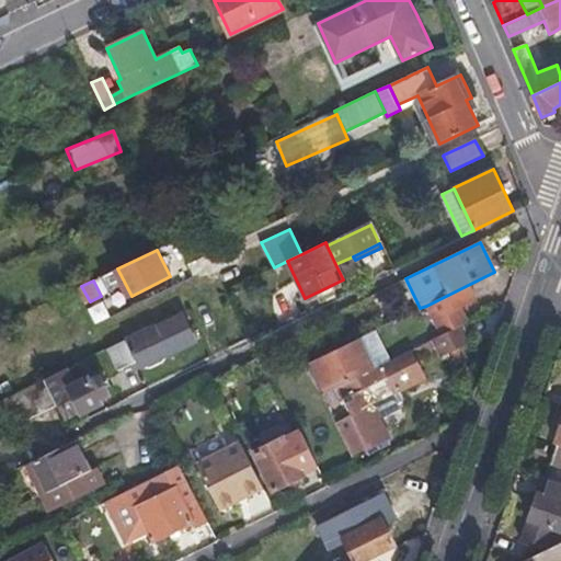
[(462,325),(469,321),(461,308),(478,299),(470,284),(426,306),(442,335),(462,325)]
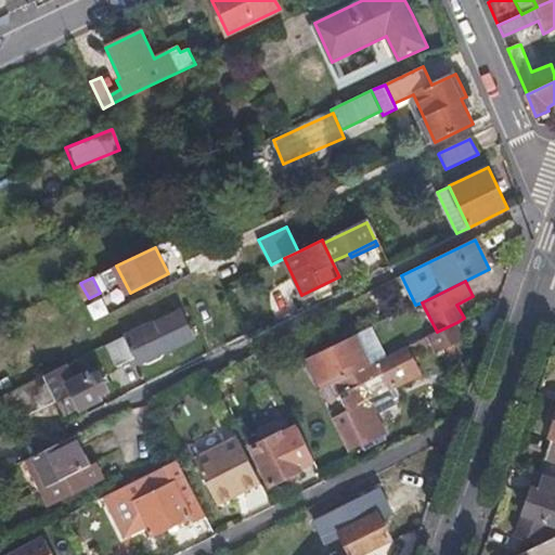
[(164,284),(141,295),(153,321),(176,310),(164,284)]
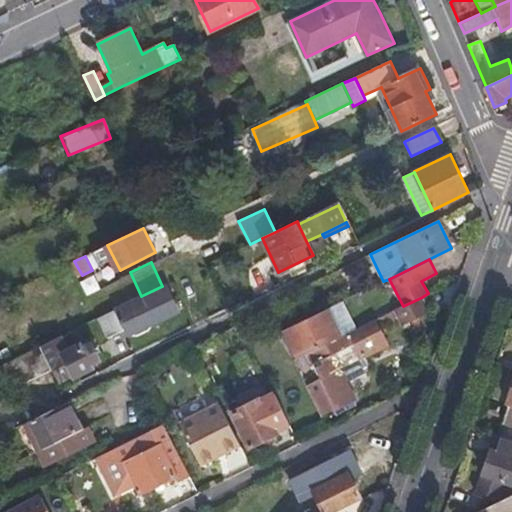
[(352,267),(341,271),(350,294),(360,290),(352,267)]
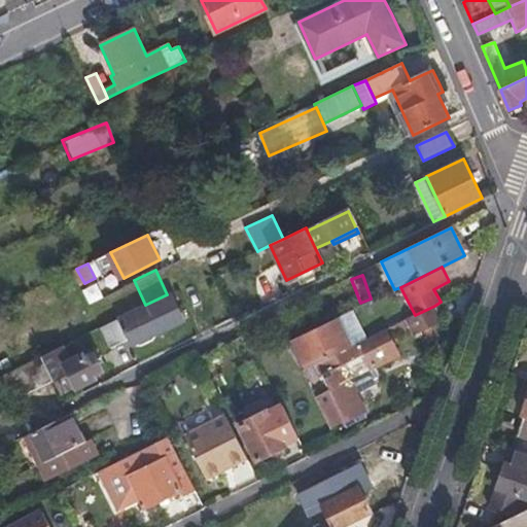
[(156,334),(185,320),(173,295),(147,307),(147,306),(119,319),(129,341),(132,346),(138,343),(143,347),(156,341),(156,334)]
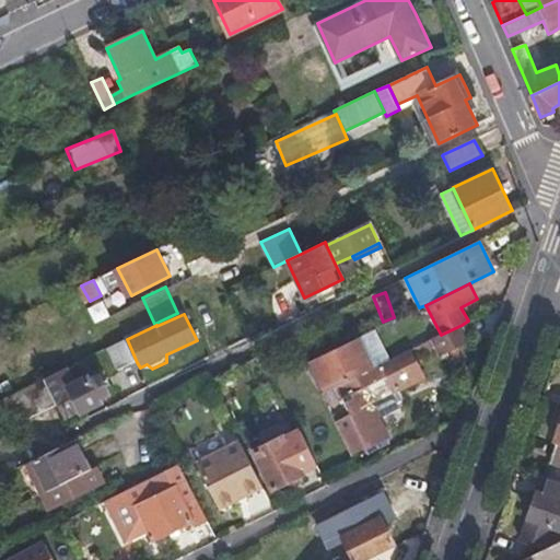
[(441,335),(432,339),(441,357),(470,342),(462,325),(441,335)]
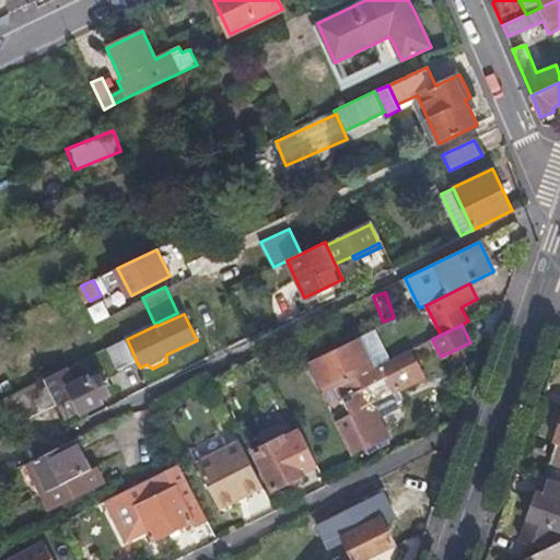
[(376,329),(360,337),(374,368),(391,360),(376,329)]
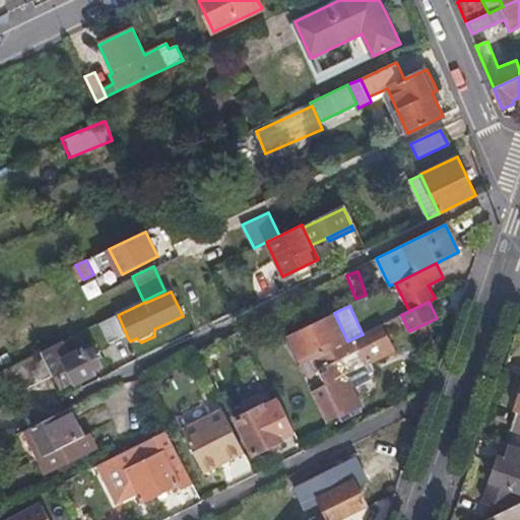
[(347,341),(334,313),(288,335),(303,364),(313,359),(347,341)]
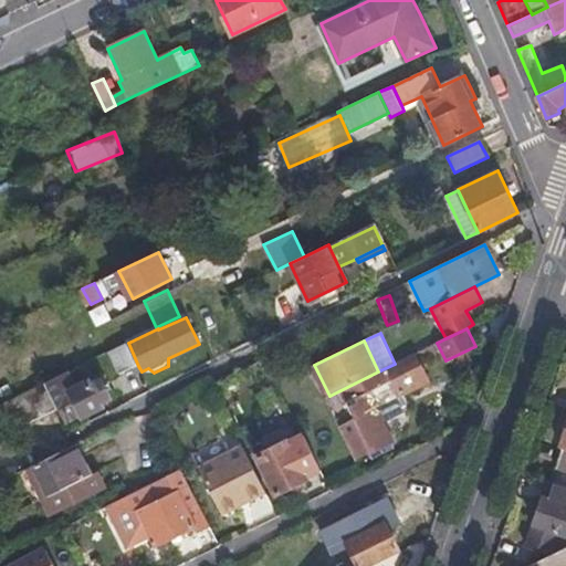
[(138,366),(128,343),(109,352),(121,374),(138,366)]
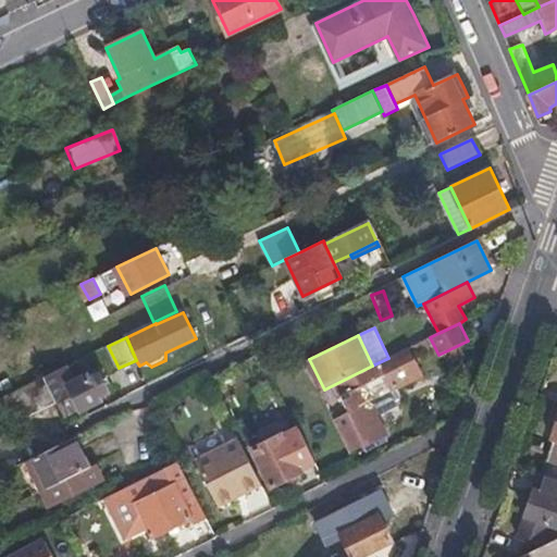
[(409,382),(396,354),(388,358),(372,366),(335,384),(351,416),(367,447),(387,436),(368,396),(392,384),(394,390),(409,382)]
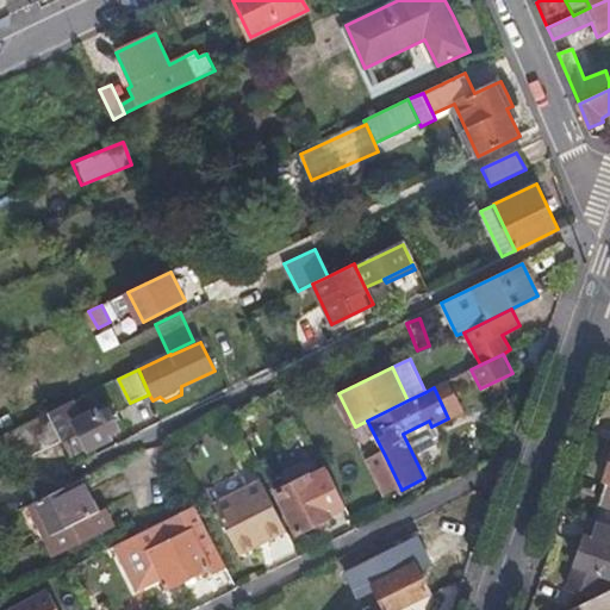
[(69,455),(122,429),(109,408),(82,419),(73,400),(49,412),(62,440),(69,455)]
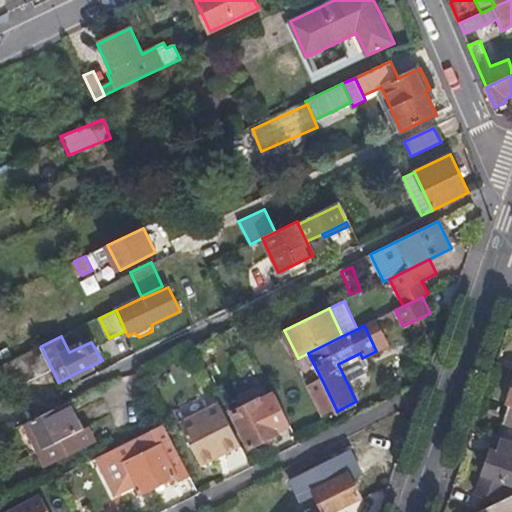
[(0,381),(4,380),(9,390),(52,369),(41,346),(0,365),(0,381)]
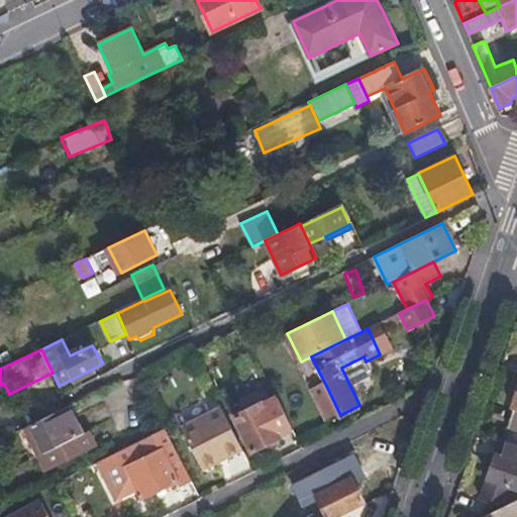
[(326,386),(311,393),(325,422),(340,415),(326,386)]
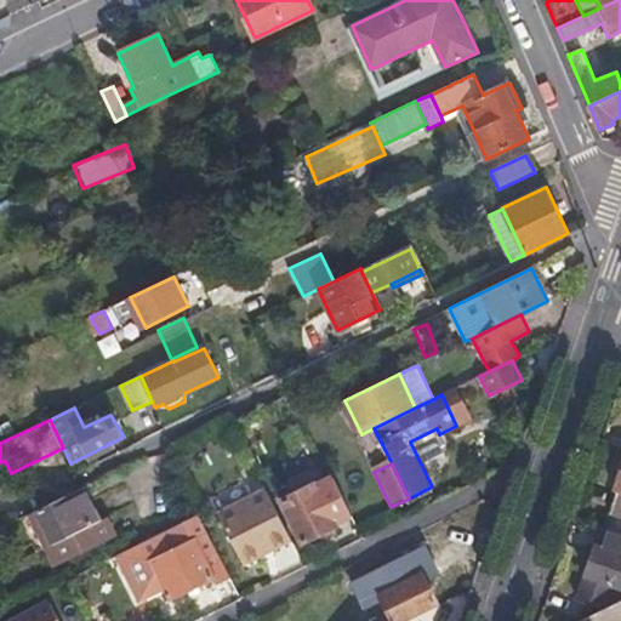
[(303,543),(337,527),(353,518),(336,484),(319,491),(311,473),(291,484),(296,493),(281,500),(303,543)]
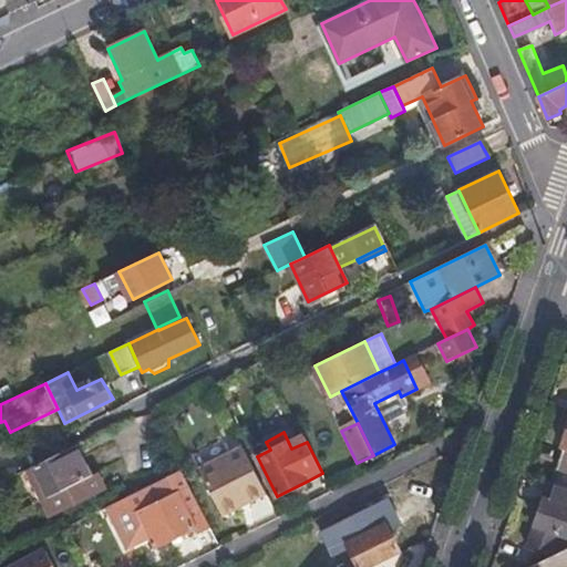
[(566,432),(563,446),(564,447),(556,470),(566,473),(566,432)]
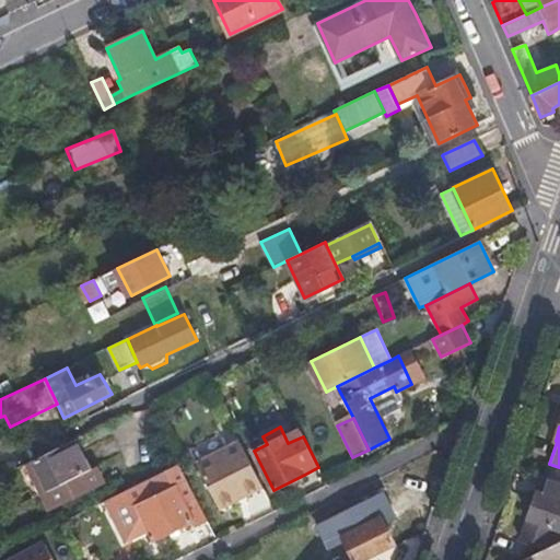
[(91,469),(77,440),(27,463),(50,511),(105,485),(96,466),(91,469)]
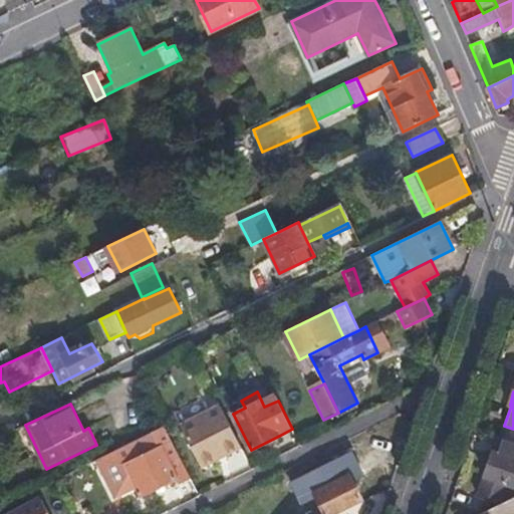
[(241,446),(221,406),(182,426),(202,466),(241,446)]
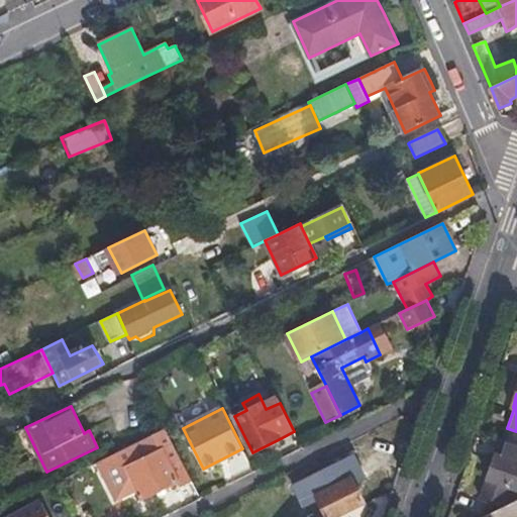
[(181,487),(193,481),(167,429),(130,446),(137,461),(127,467),(128,470),(112,477),(121,495),(136,487),(142,499),(179,482),(181,487)]
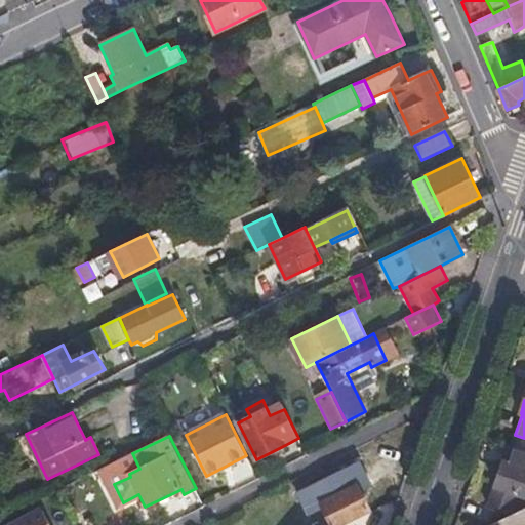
[(515,451),(508,448),(503,460),(510,462),(515,451)]
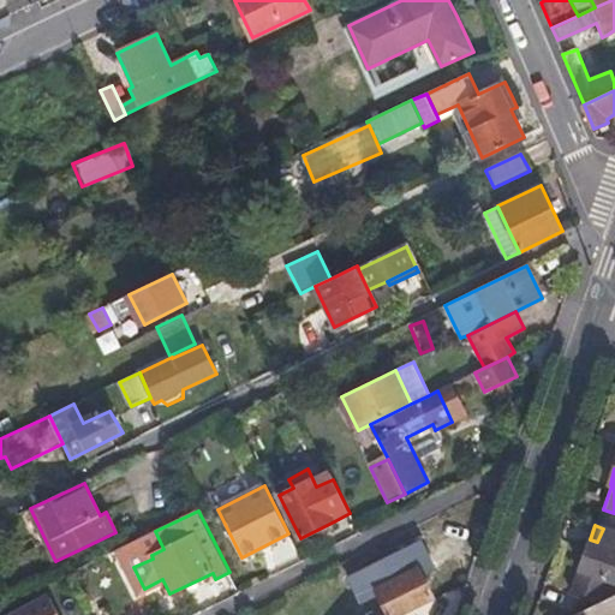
[(572,593),(601,603),(614,595),(614,532),(603,529),(597,542),(590,539),(572,593)]
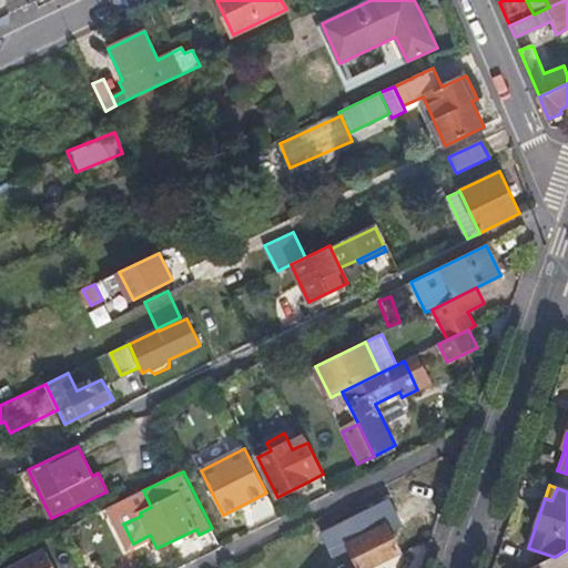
[(137,508),(131,496),(120,501),(125,513),(137,508)]
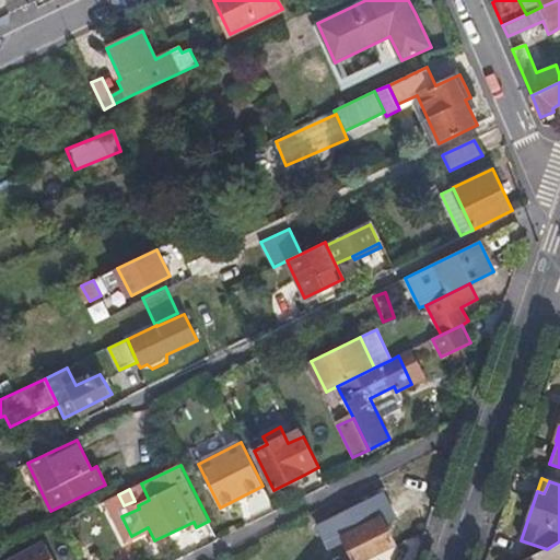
[(362,506),(354,491),(323,508),(330,523),(362,506)]
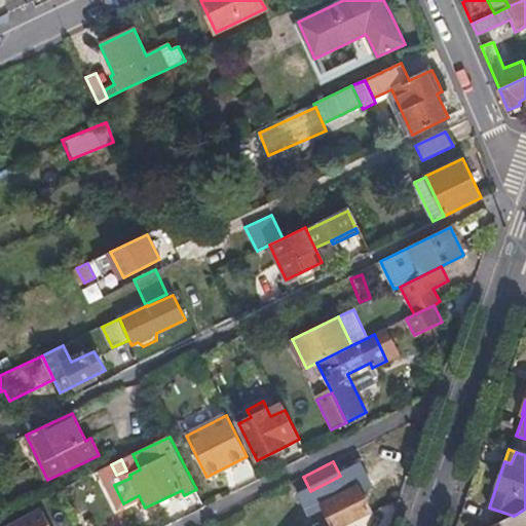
[(344,525),(372,513),(358,484),(322,502),(313,506),(317,515),(326,511),(333,525),(344,525)]
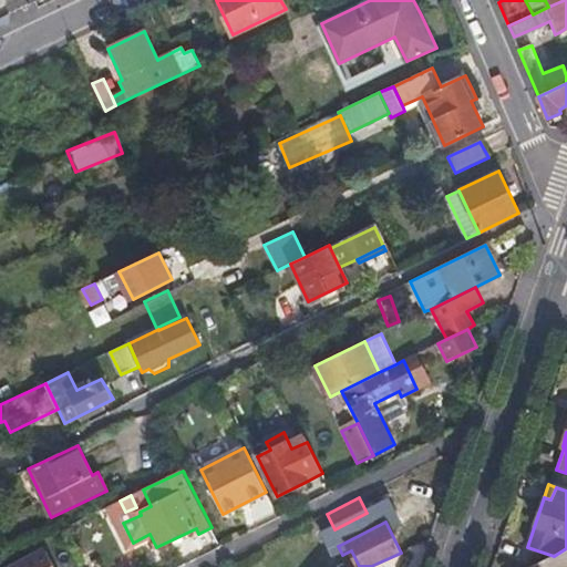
[(533,566),(566,566),(566,548),(554,556),(540,563),(533,566)]
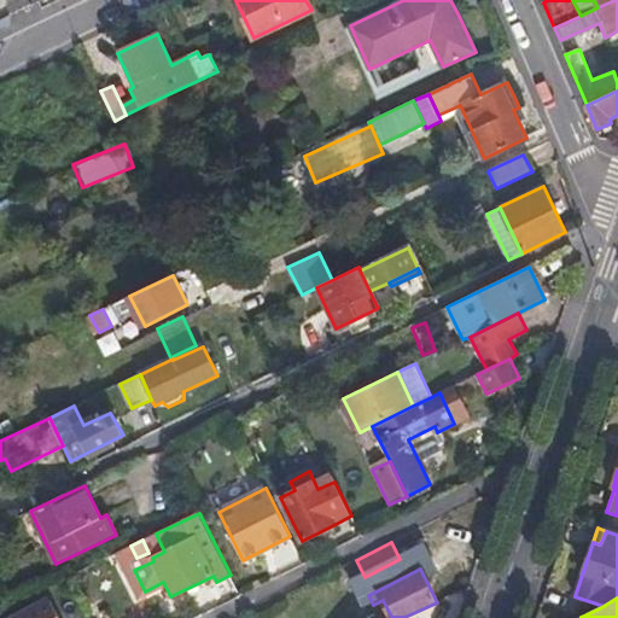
[(10,617),(59,617),(51,600),(27,612),(27,611),(10,617)]
